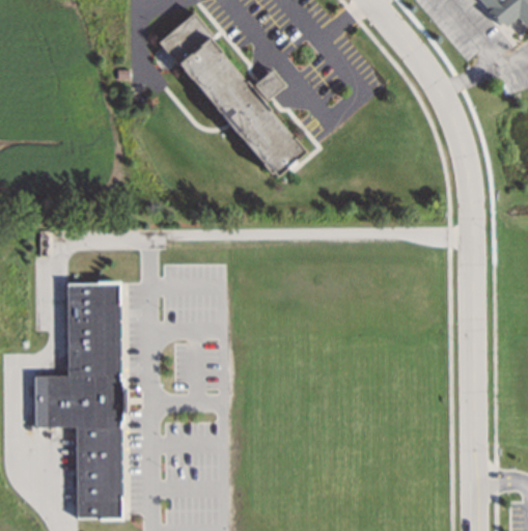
[(527,0),(479,0),(503,30),(520,18),(527,28),(527,0)]
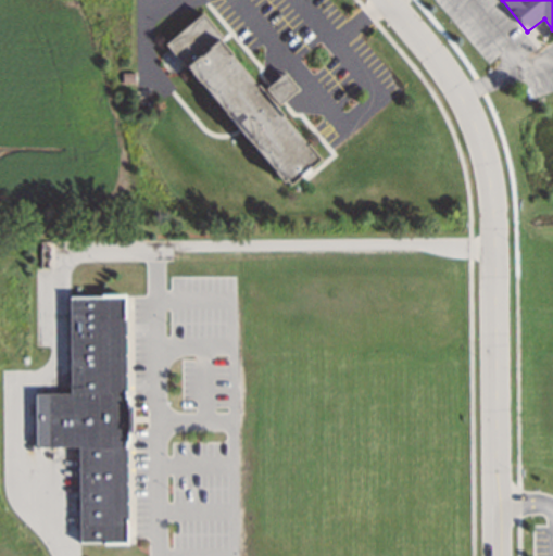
[(165,45),(176,59),(168,64),(176,73),(187,64),(283,187),(316,161),(202,15),(165,45)]
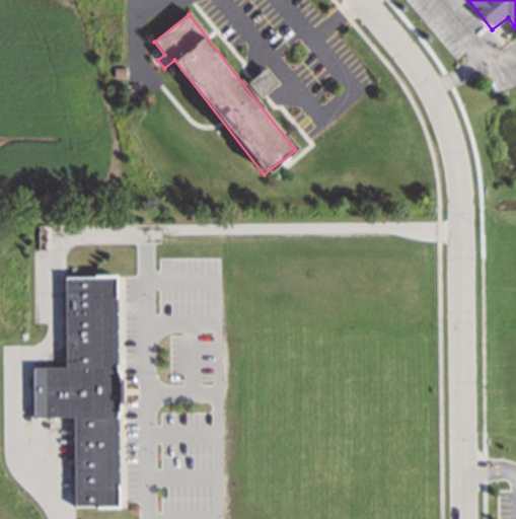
[(278,82),(266,70),(250,84),(262,96),(278,82)]
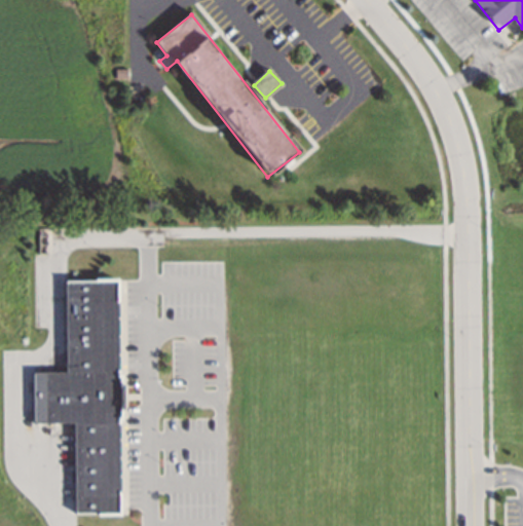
[(42,253),(53,253),(53,228),(42,228),(42,253)]
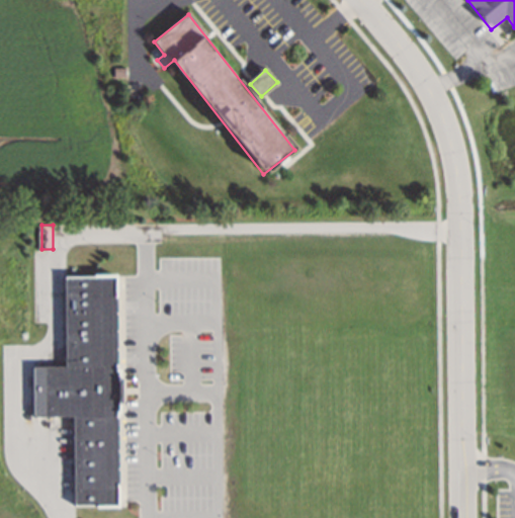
[(117,273),(66,273),(67,365),(46,365),(46,416),(75,416),(75,505),(118,505),(117,273)]
